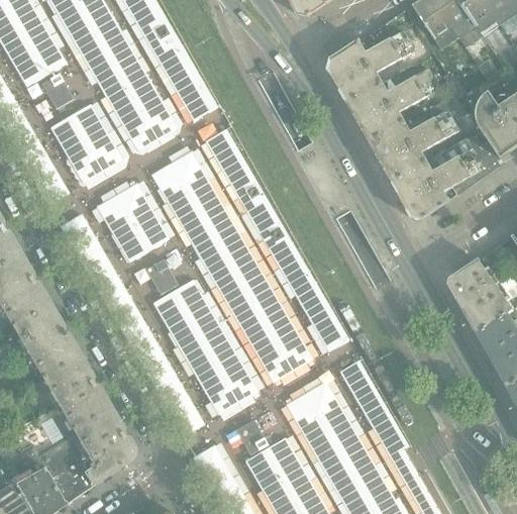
[(0,0),(0,124),(224,513),(480,513),(313,229),(336,217),(349,209),(311,141),(298,149),(276,163),(181,0),(0,0)]
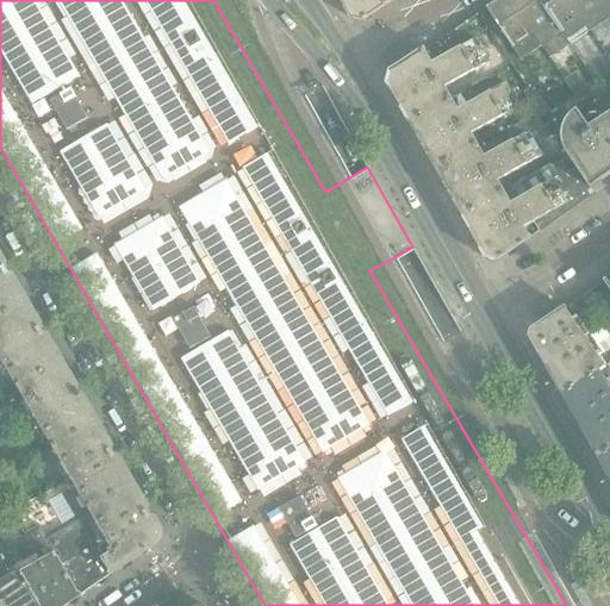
[(341,0),(349,14),(349,16),(362,18),(388,0),(341,0)]
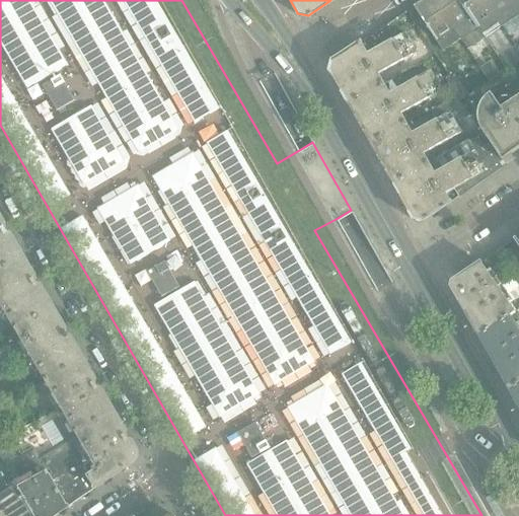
[(467,48),(436,0),(420,0),(413,5),(442,50),(460,38),(467,48)]
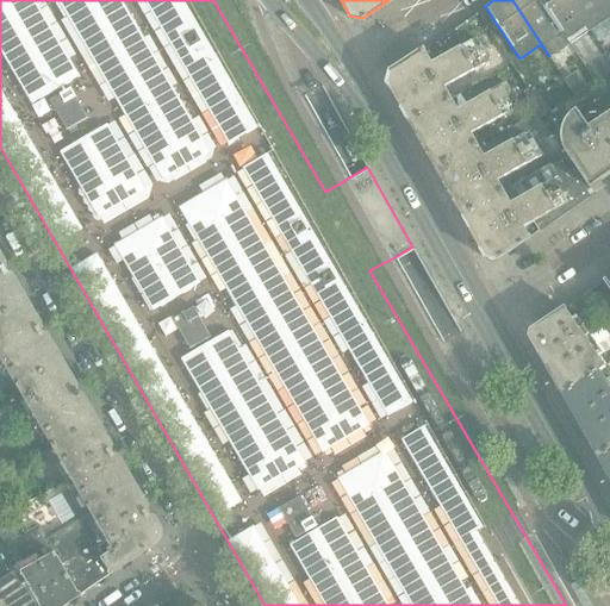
[(571,42),(543,0),(512,0),(549,56),(571,42)]
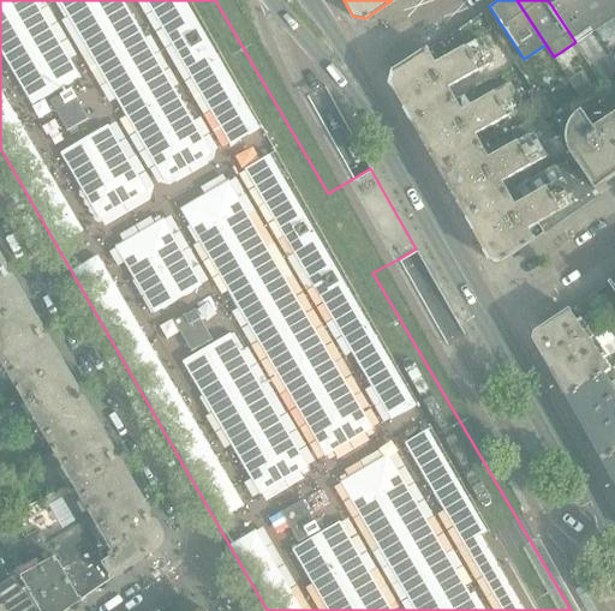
[(596,28),(577,0),(548,0),(575,42),(596,28)]
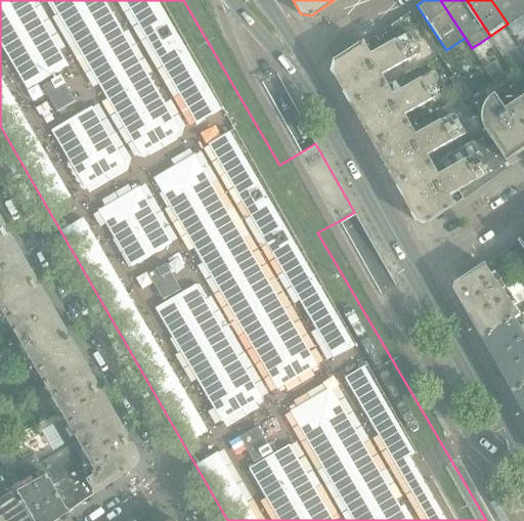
[(523,12),(523,11),(516,0),(491,0),(508,24),(523,12)]
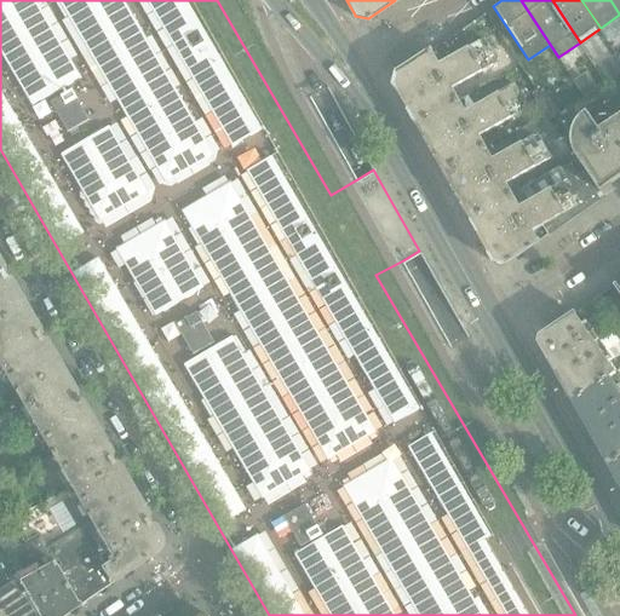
[(453,87),(498,62),(495,58),(499,56),(500,58),(511,52),(503,41),(491,49),(483,35),(437,62),(430,49),(396,70),(392,82),(394,82),(415,122),(459,98),(453,87)]
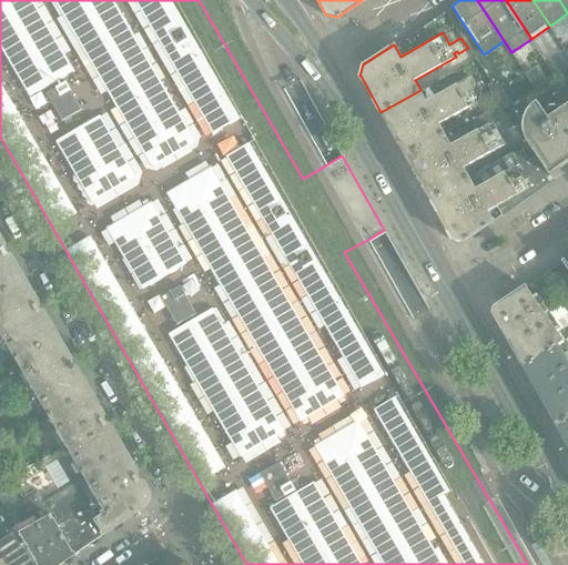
[(545,81),(535,66),(525,73),(534,88),(545,81)]
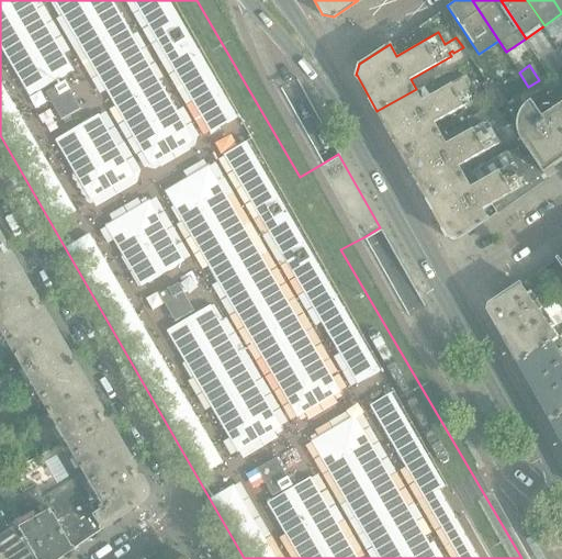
[(435,122),(478,98),(472,87),(480,81),(484,79),(479,69),(467,76),(465,74),(422,99),(416,89),(377,111),(401,155),(440,133),(435,122)]
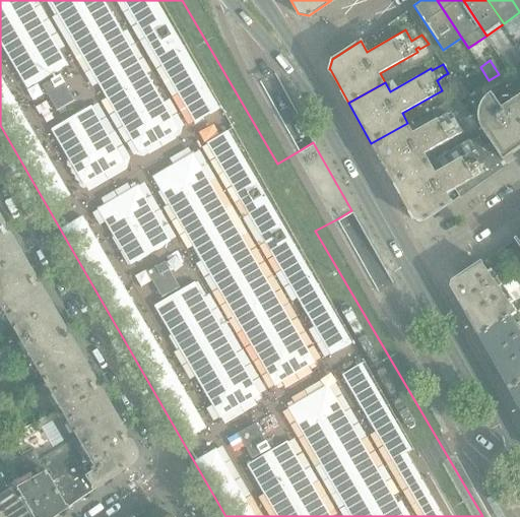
[(424,153),(462,132),(455,120),(468,113),(460,100),(469,93),(458,75),(449,81),(457,94),(430,110),(432,114),(435,119),(412,131),(407,123),(371,143),(393,183),(430,163),(424,153)]
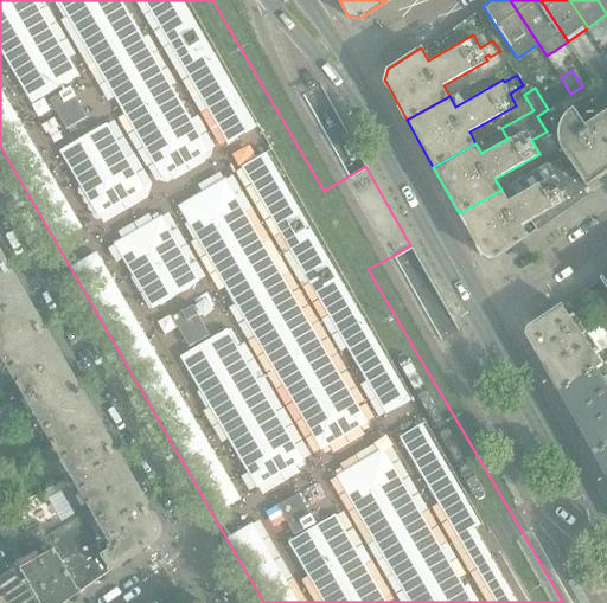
[(606,109),(600,106),(593,104),(586,104),(577,107),(572,110),(566,116),(562,122),(560,129),(560,138),(561,145),(563,151),(587,185),(606,171),(606,109)]
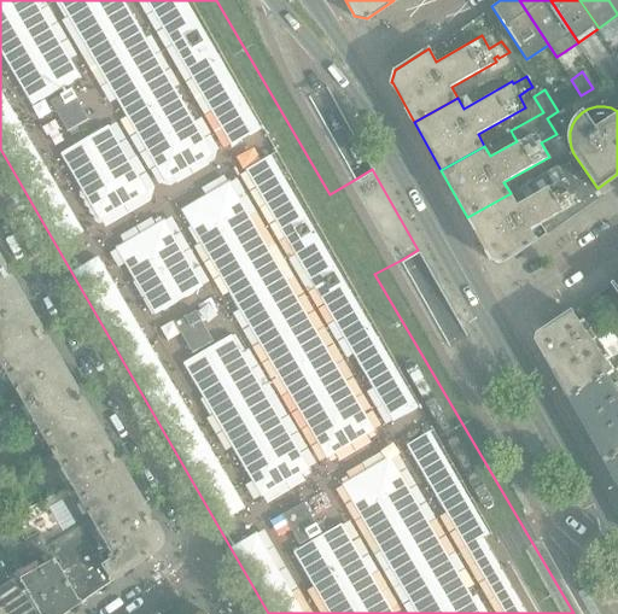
[(531,229),(579,202),(572,188),(564,176),(516,203),(511,193),(467,217),(490,258),(503,262),(503,261),(537,239),(531,229)]
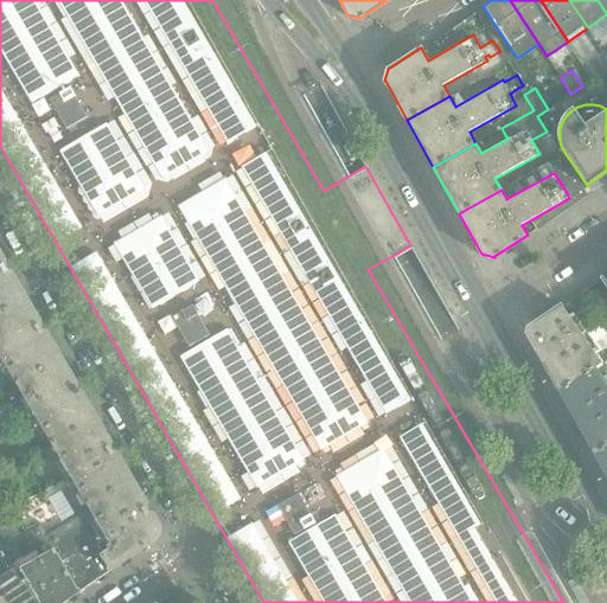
[(0,312),(26,296),(6,261),(0,251),(0,312)]
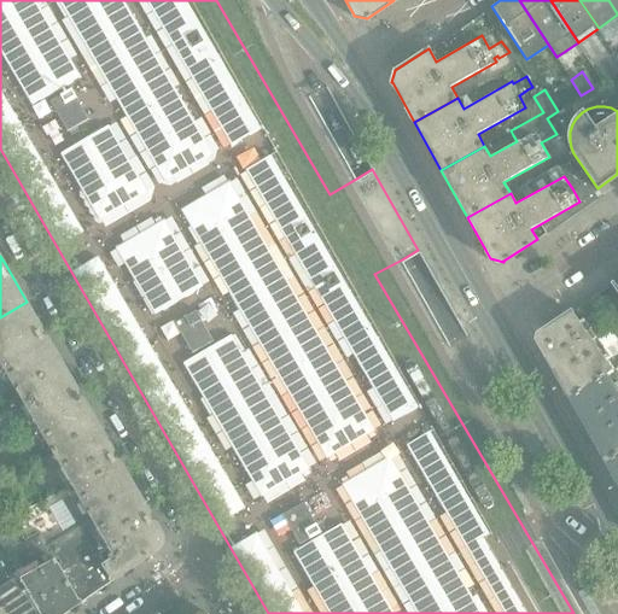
[(63,363),(47,335),(27,302),(0,317),(0,360),(17,390),(63,363)]
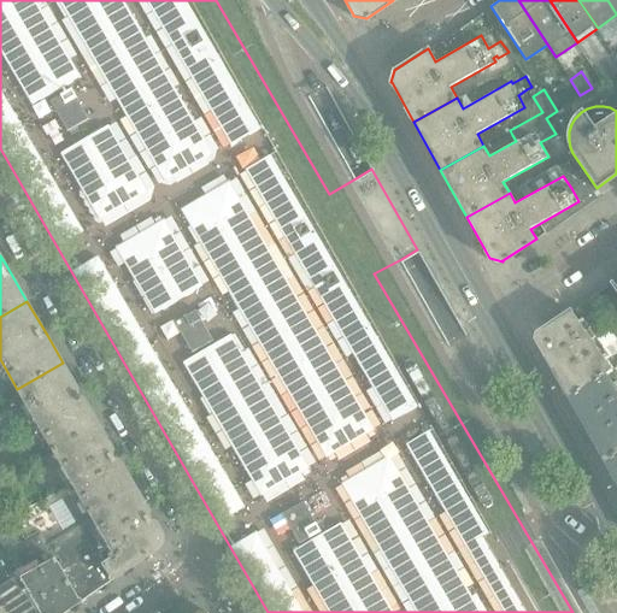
[(601,345),(582,318),(577,320),(570,308),(540,329),(536,342),(569,398),(607,372),(612,369),(605,358),(609,355),(601,345)]
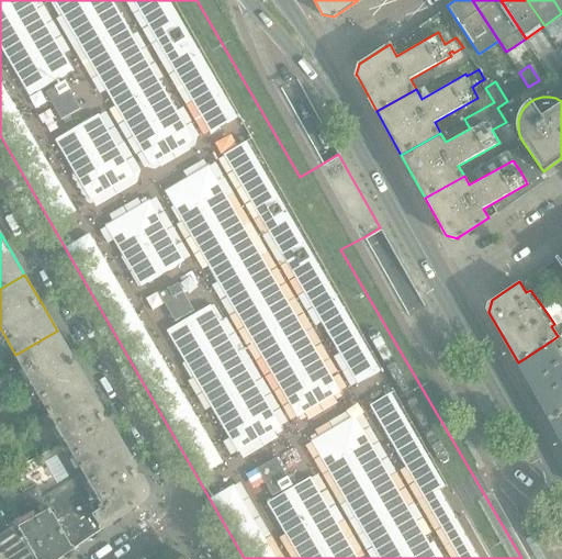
[(90,387),(70,354),(57,331),(15,355),(49,412),(90,387)]
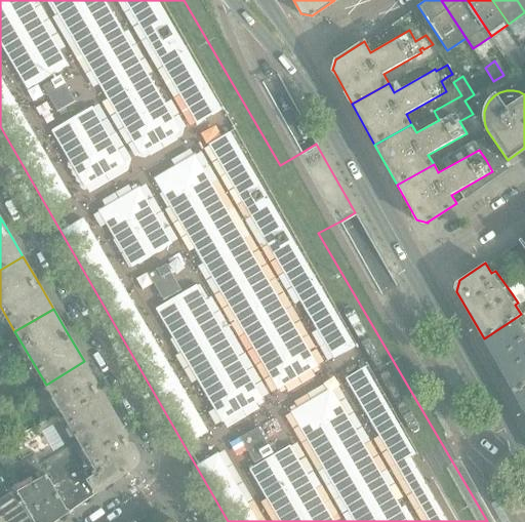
[(524,323),(523,325),(517,317),(484,338),(514,392),(524,385),(524,323)]
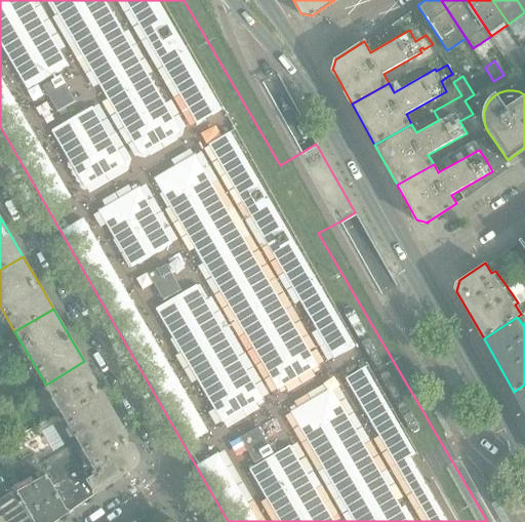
[(0,375),(4,373),(14,367),(9,358),(0,363),(0,375)]
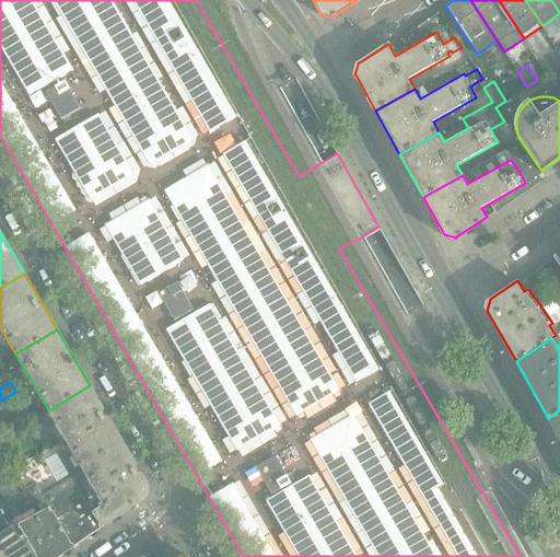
[(121,441),(90,385),(49,410),(81,465),(121,441)]
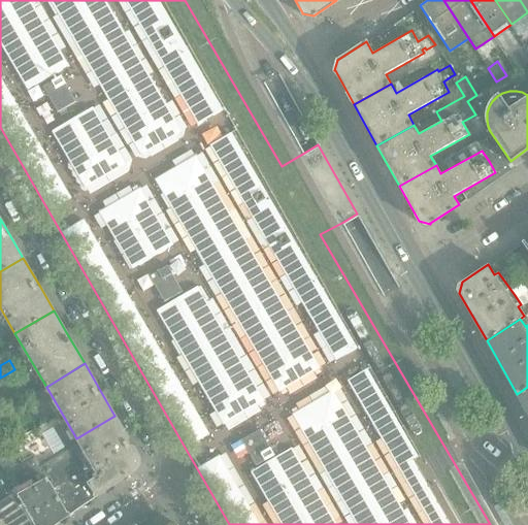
[(7,381),(21,372),(18,368),(14,369),(4,375),(7,381)]
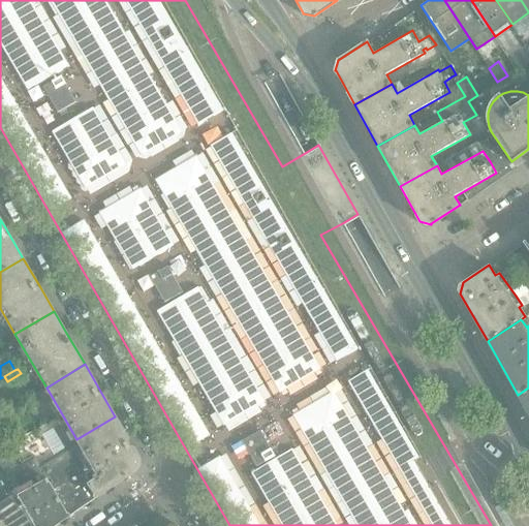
[(528,388),(518,395),(528,414),(528,388)]
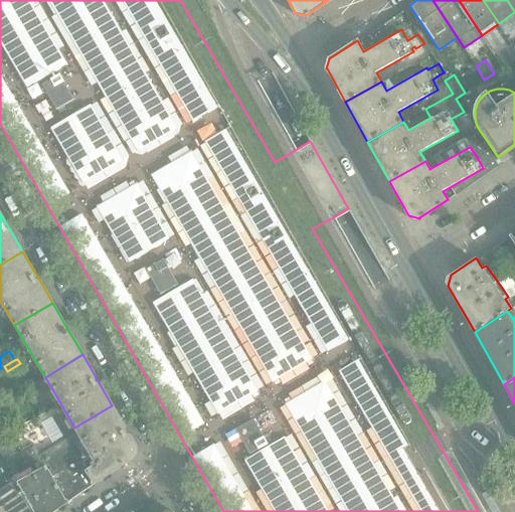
[(67,500),(133,456),(135,445),(112,405),(74,428),(38,449),(67,500)]
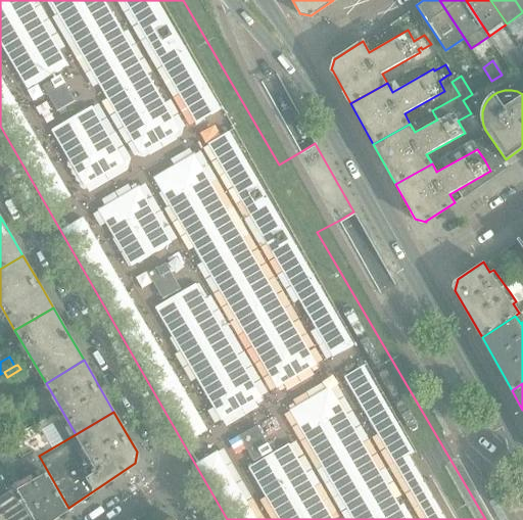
[(16,459),(5,439),(0,441),(0,458),(4,465),(5,465),(16,459)]
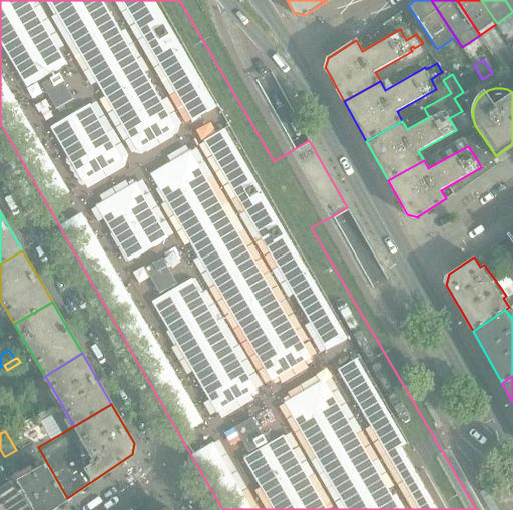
[(49,509),(67,498),(38,447),(33,439),(16,450),(5,456),(22,487),(19,489),(30,509),(49,509)]
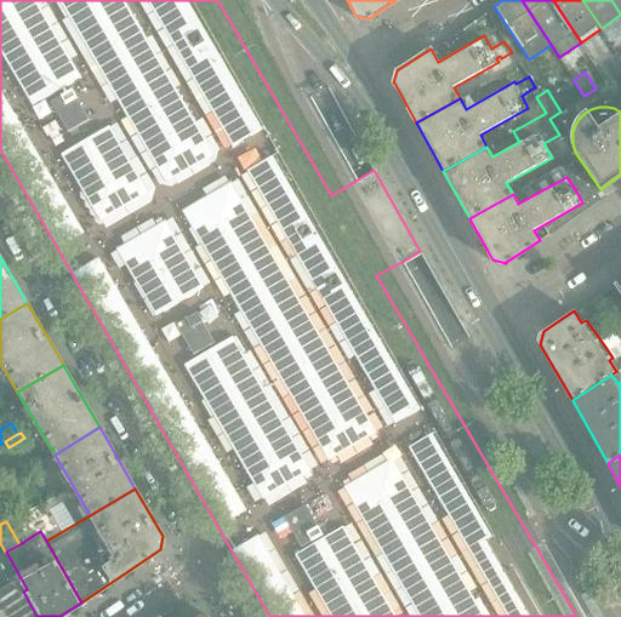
[(36,616),(23,592),(22,593),(15,580),(0,589),(0,601),(9,616),(36,616)]
